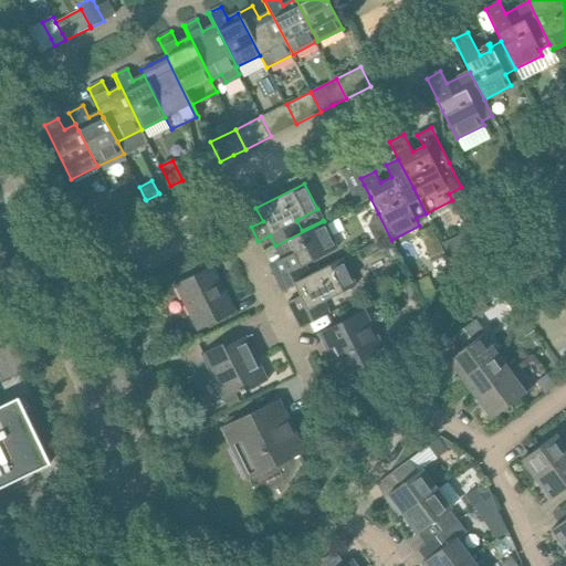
[(124,185),(109,191),(113,197),(119,211),(133,205),(124,185)]
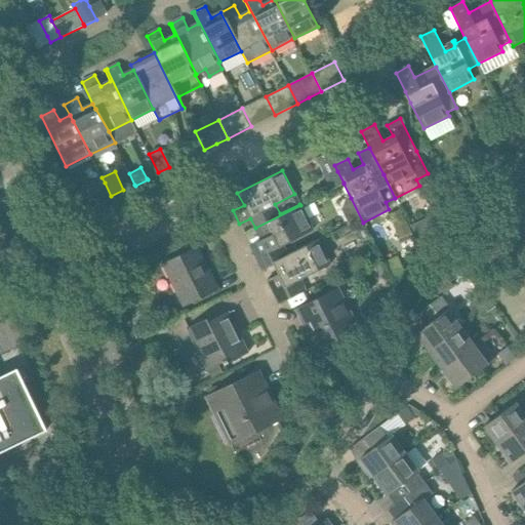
[(337,171),(325,177),(331,190),(344,184),(344,183),(337,171)]
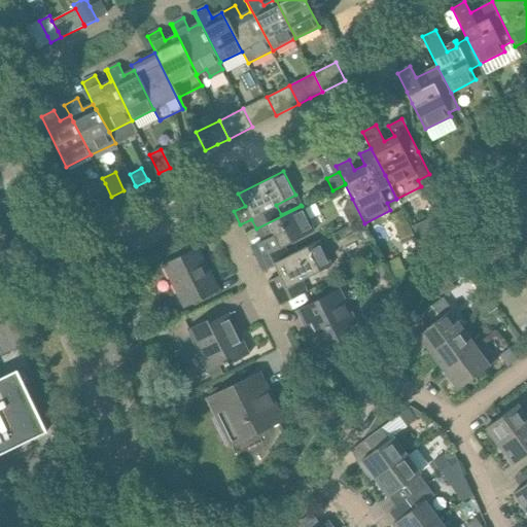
[(102,177),(78,188),(89,208),(99,203),(110,198),(111,197),(105,183),(102,178),(102,177)]
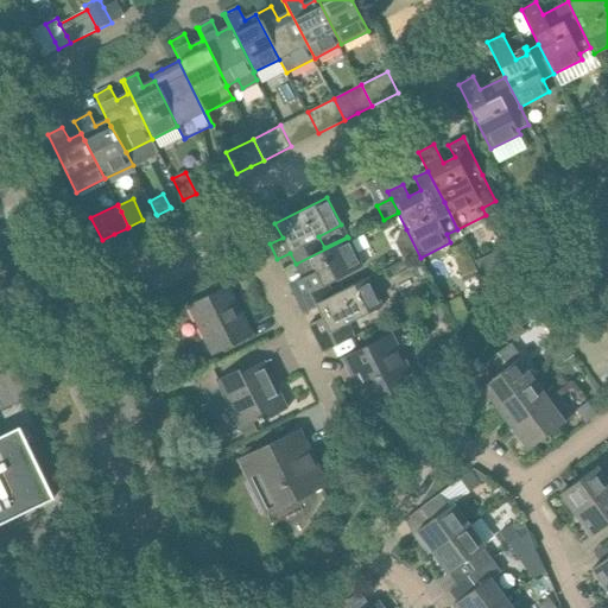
[(303,310),(367,278),(366,277),(331,293),(327,283),(361,266),(348,238),(296,264),(302,278),(290,284),(303,310)]
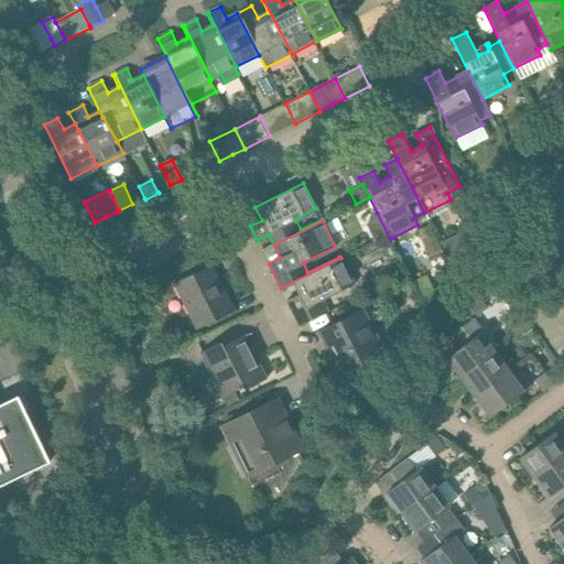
[(463,240),(459,234),(442,242),(449,260),(463,240)]
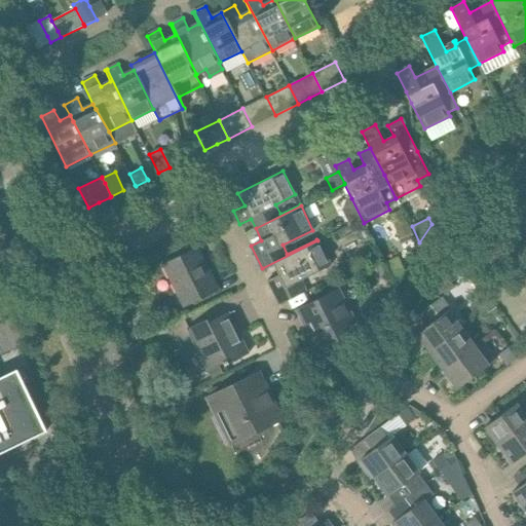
[(330,265),(317,240),(262,268),(263,270),(273,265),(278,274),(267,280),(279,304),(305,292),(300,279),(330,265)]
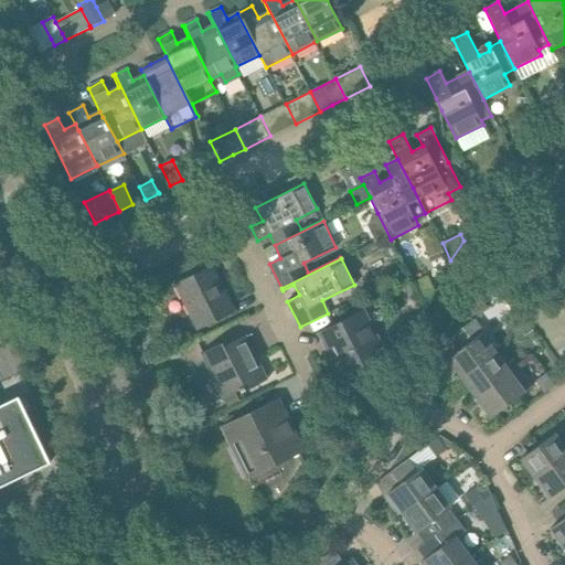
[(225,296),(222,297),(208,268),(176,285),(198,328),(233,310),(225,296)]
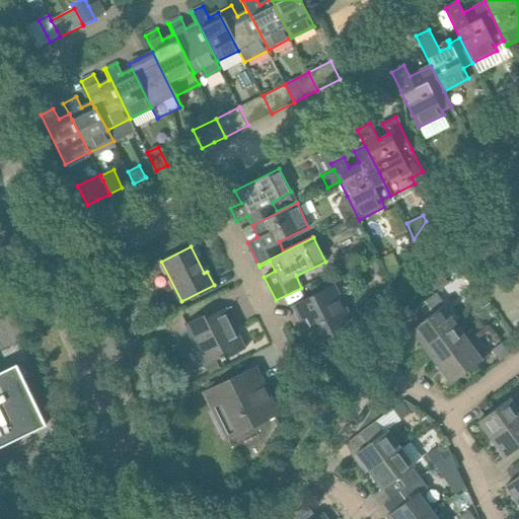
[(436,274),(430,284),(441,291),(447,282),(436,274)]
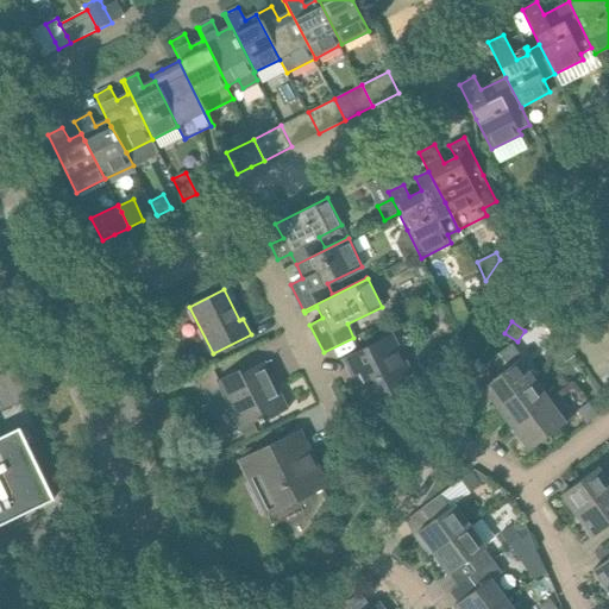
[(352,376),(360,372),(375,401),(415,381),(391,334),(343,359),(352,376)]
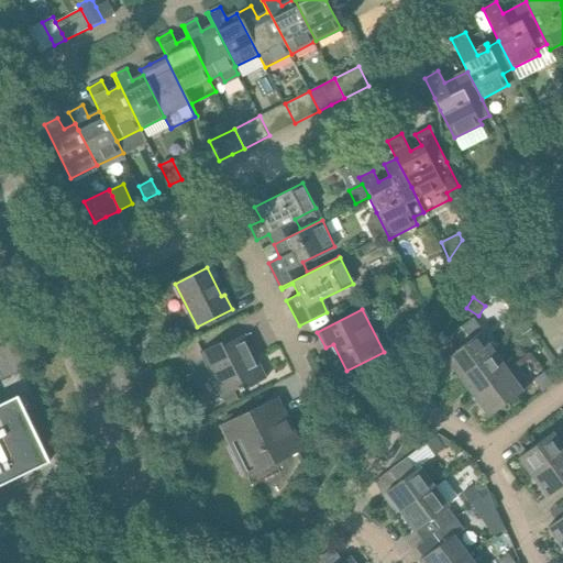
[(461,377),(495,353),(485,340),(488,338),(475,320),(449,340),(456,350),(445,357),(461,377)]
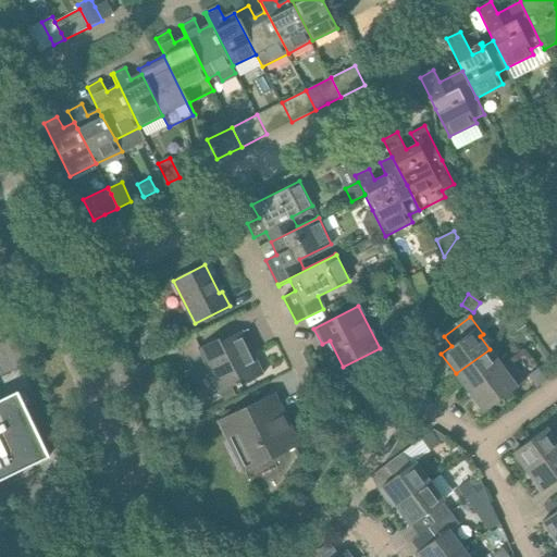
[(511,335),(523,325),(516,317),(504,325),(511,335)]
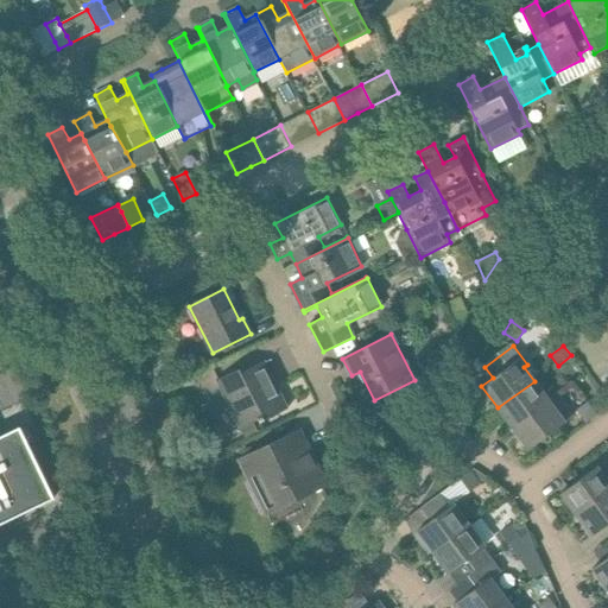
[(239,369),(215,380),(239,428),(258,419),(260,423),(287,409),(264,361),(240,373),(239,369)]
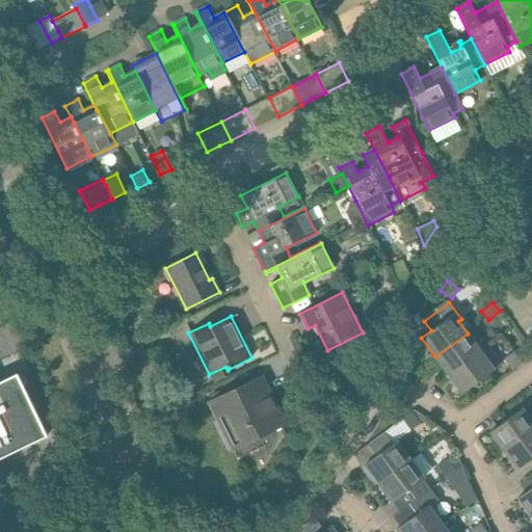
[(480,351),(468,334),(435,356),(449,375),(480,351)]
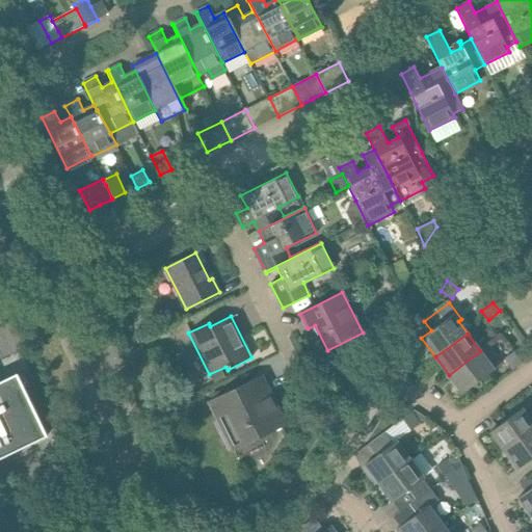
[(487,345),(480,351),(449,375),(461,393),(502,364),(487,345)]
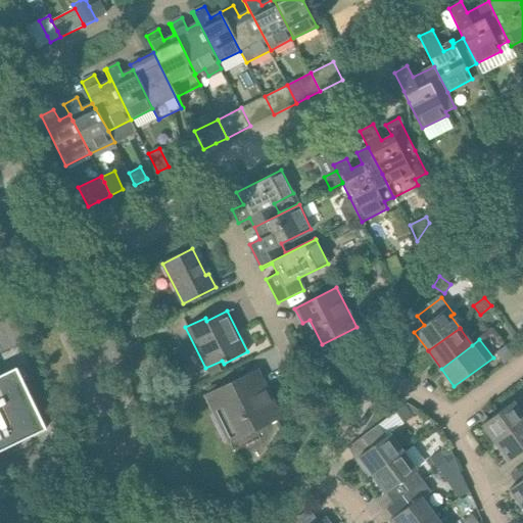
[(495,352),(505,364),(513,357),(505,345),(495,352)]
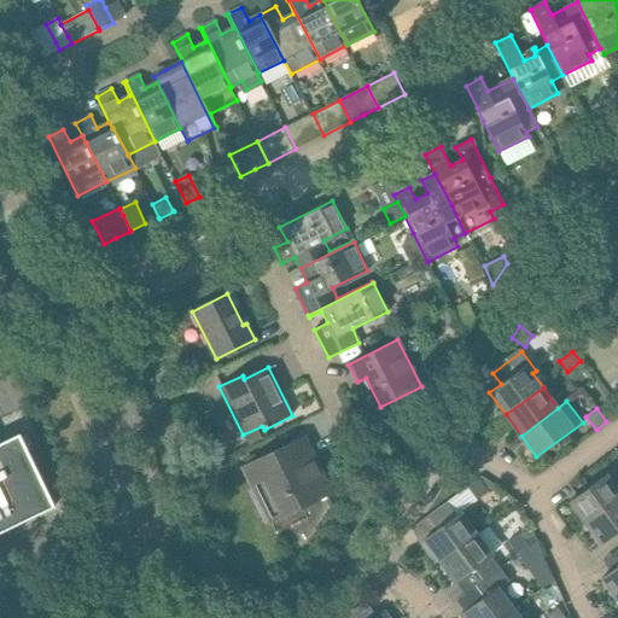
[(0,532),(54,506),(19,433),(0,442),(0,532)]
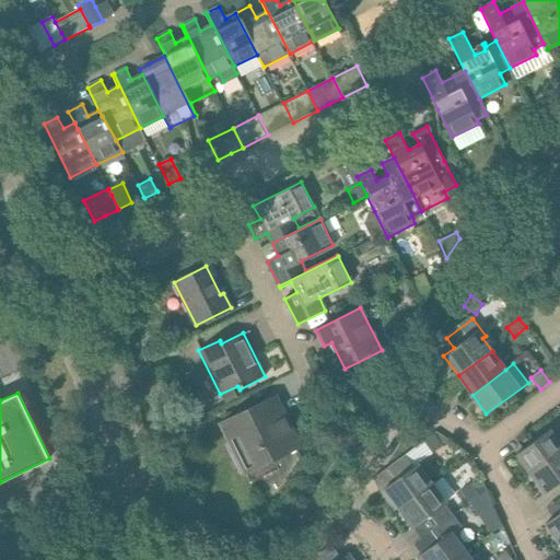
[(275,396),(220,423),(229,441),(238,435),(255,469),(300,446),(275,396)]
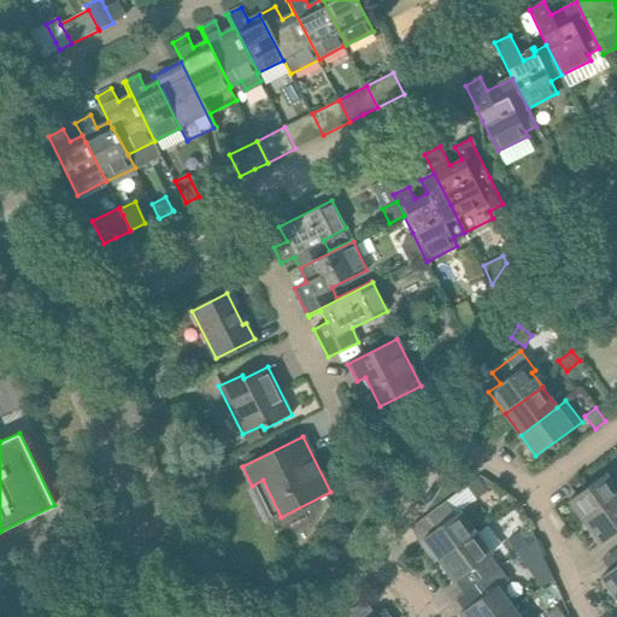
[(585,523),(616,498),(616,472),(613,468),(569,500),(585,523)]
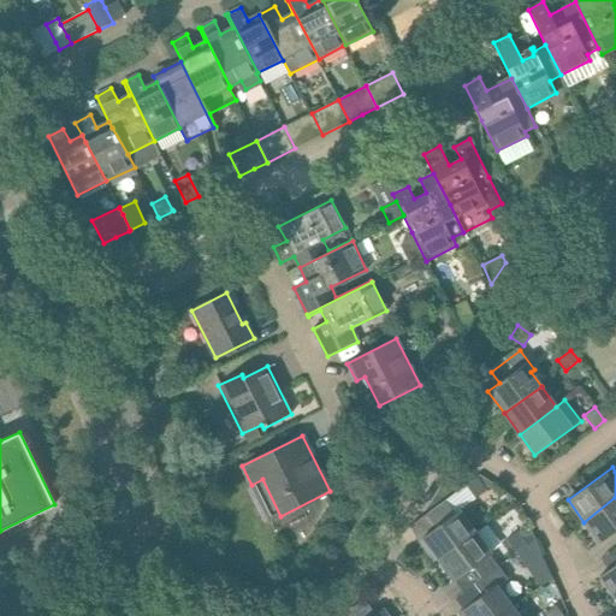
[(466,485),(475,498),(486,490),(477,477),(466,485)]
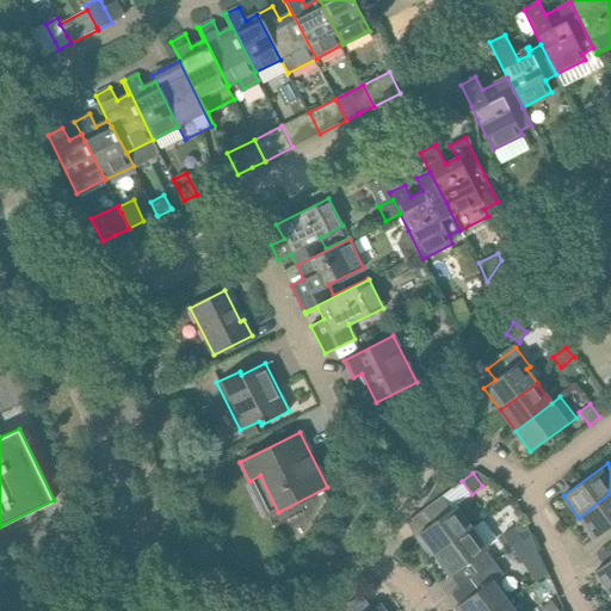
[(610,493),(579,518),(594,538),(610,526),(610,493)]
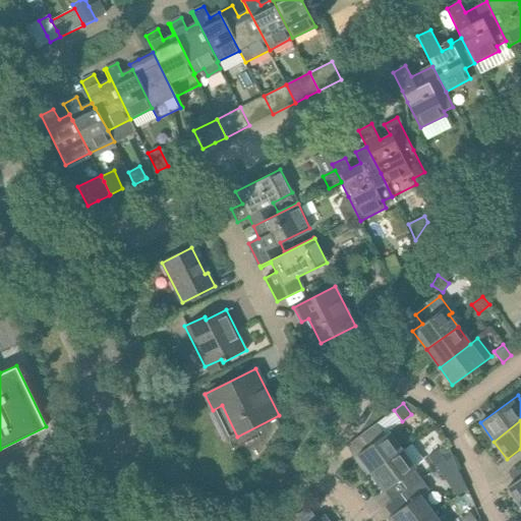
[(357,455),(370,473),(401,451),(387,432),(385,433),(377,422),(360,435),(368,446),(357,455)]
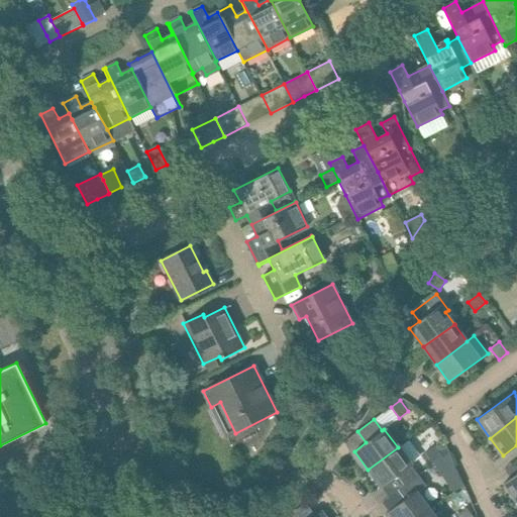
[(425,452),(433,463),(442,457),(434,446),(425,452)]
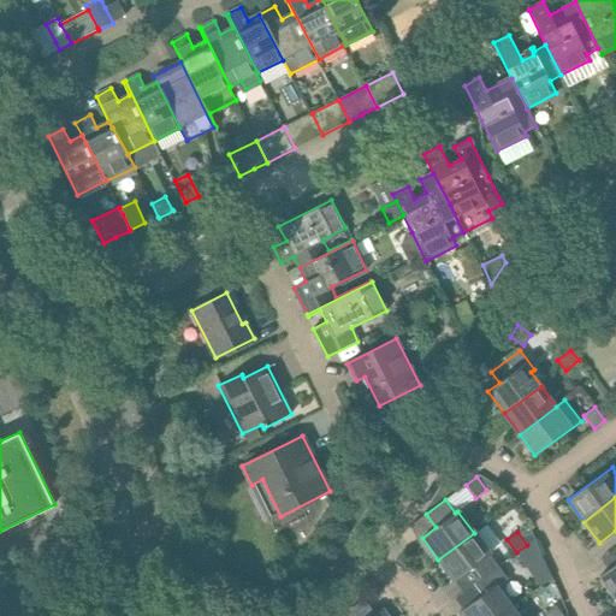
[(466,573),(474,584),(487,574),(493,569),(485,558),(490,555),(474,533),(438,560),(454,581),(466,573)]
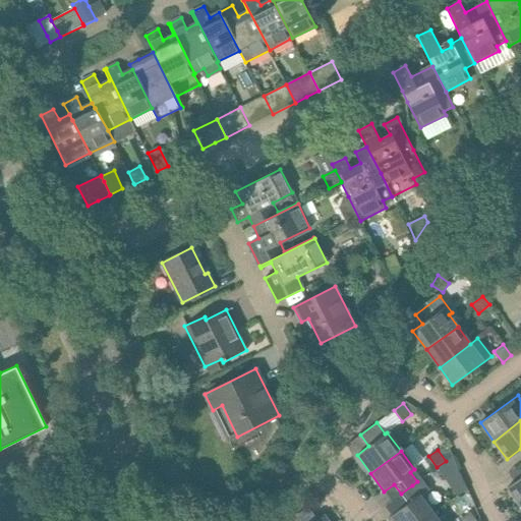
[(437,467),(445,478),(458,468),(452,456),(446,461),(437,467)]
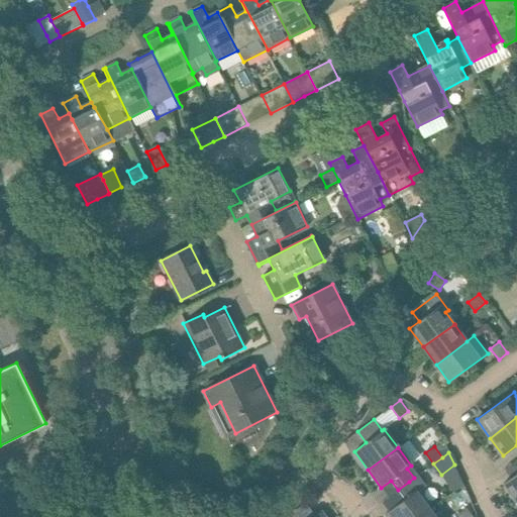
[(516,502),(516,473),(504,484),(516,502)]
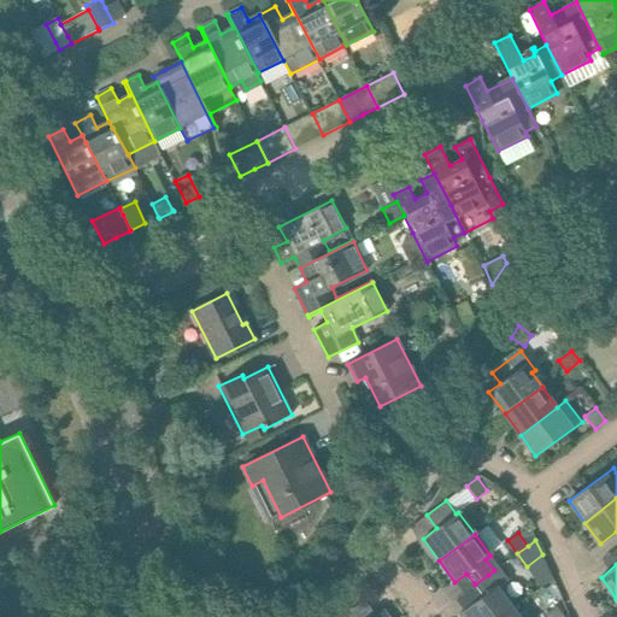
[(488,575),(475,585),(471,587),(480,599),(460,613),(462,616),(500,616),(512,609),(488,575)]
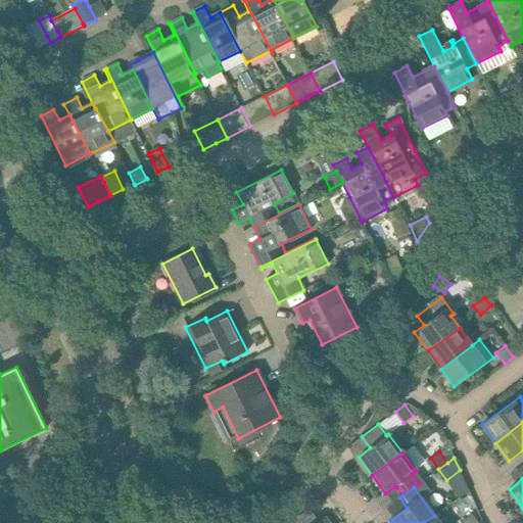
[(298,516),(293,522),(329,522),(325,517),(319,522),(308,509),(298,516)]
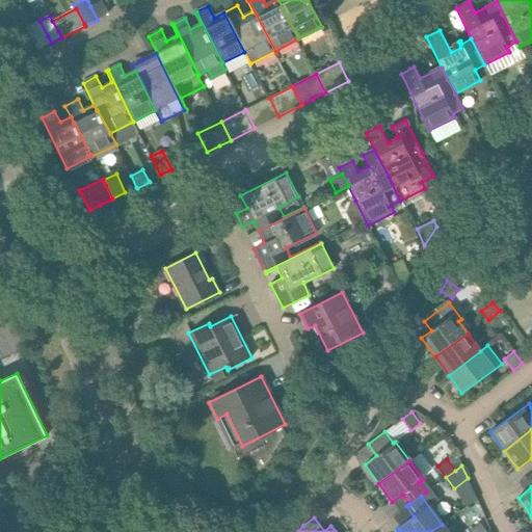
[(471,529),(472,531),(486,531),(479,523),(471,529)]
